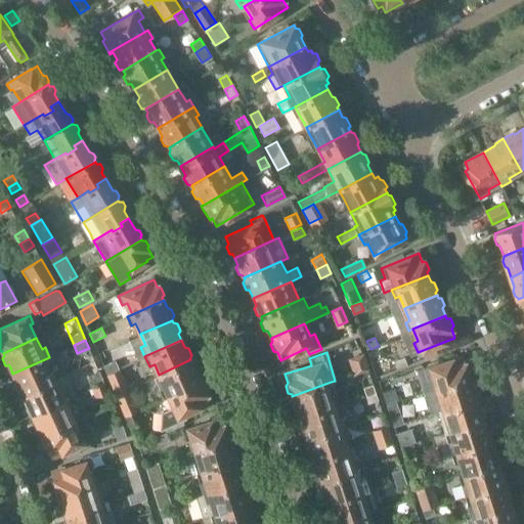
[(366,369),(361,354),(350,358),(355,374),(366,369)]
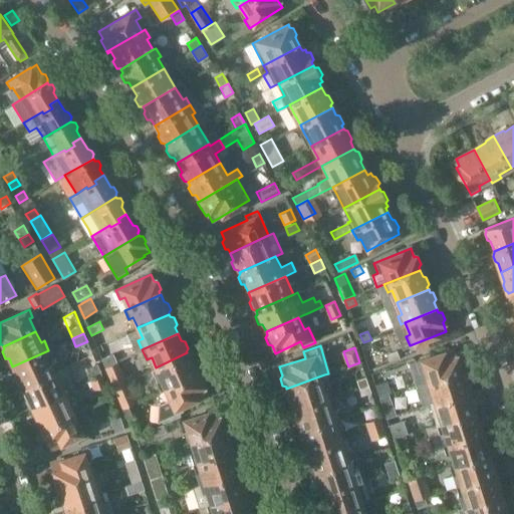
[(415,361),(419,371),(411,374),(415,386),(423,382),(460,370),(459,368),(462,366),(459,358),(456,357),(453,349),(415,361)]
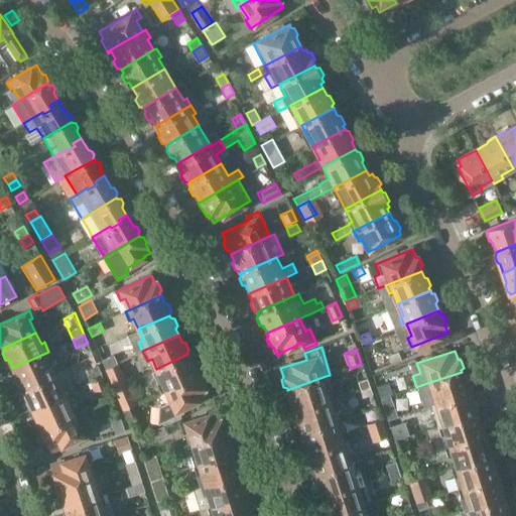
[(48,352),(12,368),(17,377),(15,380),(18,387),(21,387),(22,388),(54,373),(49,361),(52,360),(48,352)]
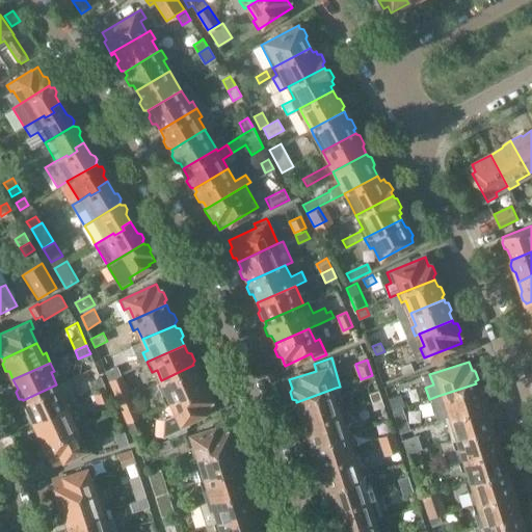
[(399,368),(402,376),(413,372),(410,364),(399,368)]
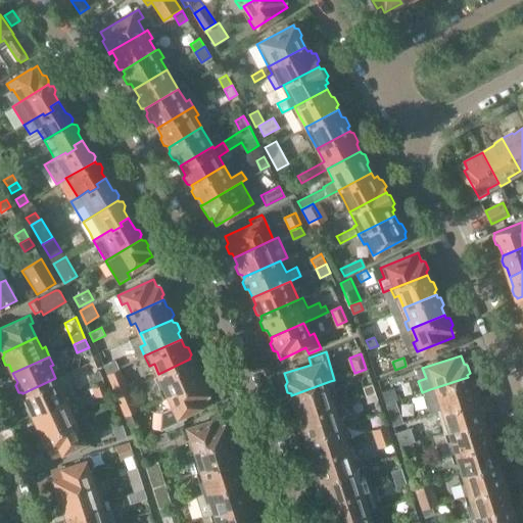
[(162,396),(168,394),(199,379),(196,373),(198,369),(196,364),(191,363),(190,359),(158,374),(163,386),(158,388),(162,396)]
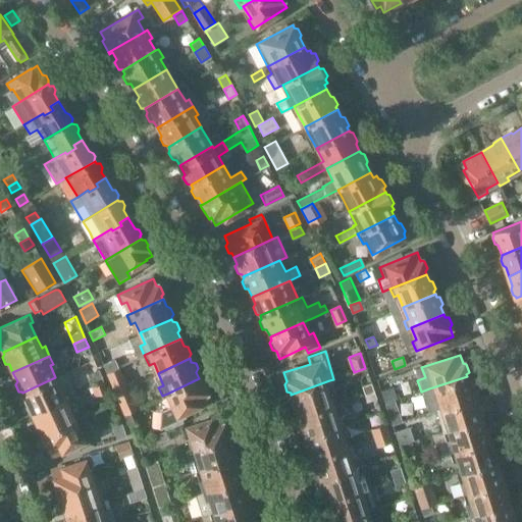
[(103,364),(106,371),(118,366),(115,359),(103,364)]
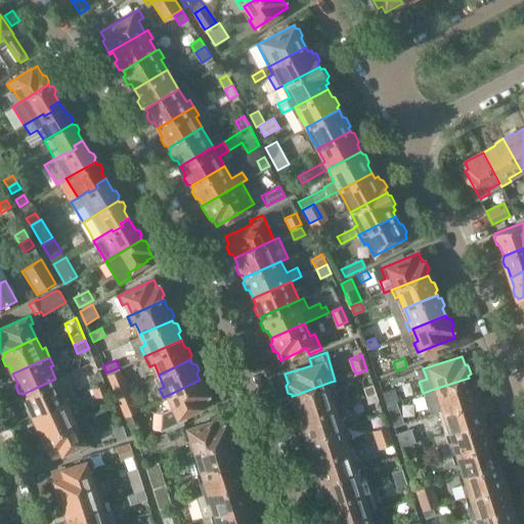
[(85,365),(90,377),(88,378),(92,388),(103,383),(99,373),(94,361),(85,365)]
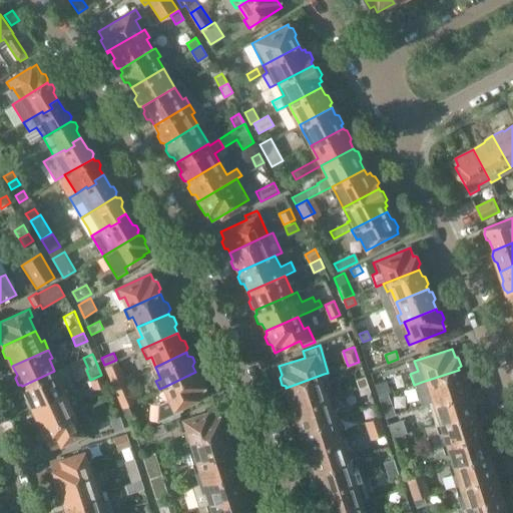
[(104,365),(112,385),(122,380),(117,369),(119,368),(116,360),(104,365)]
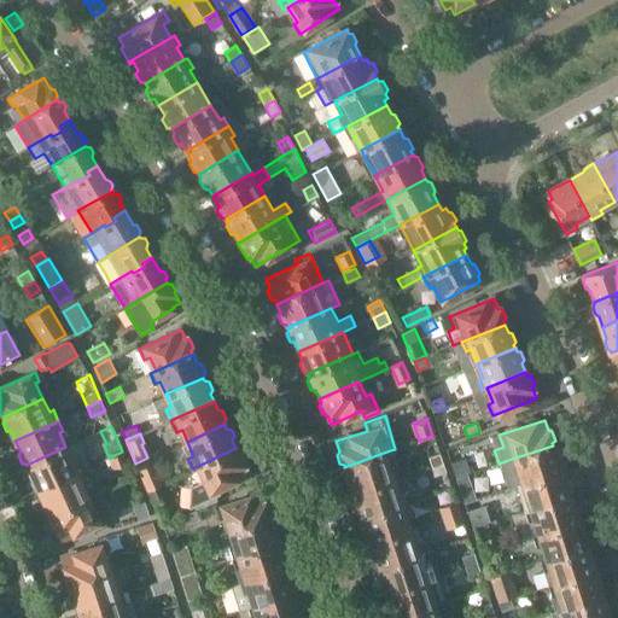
[(468,441),(472,449),(484,444),(482,436),(468,441)]
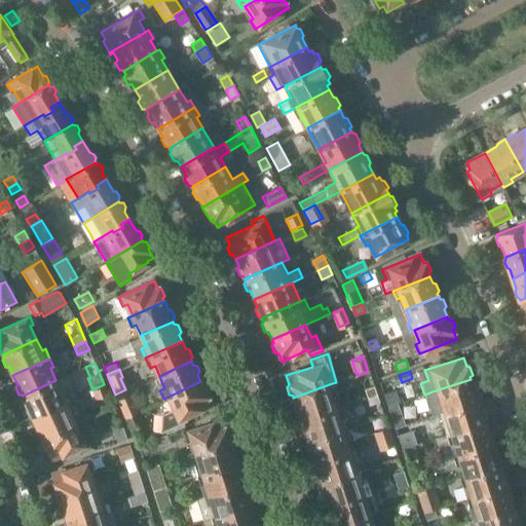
[(67,374),(55,380),(23,396),(24,399),(22,402),(25,408),(29,408),(32,417),(77,396),(67,374)]
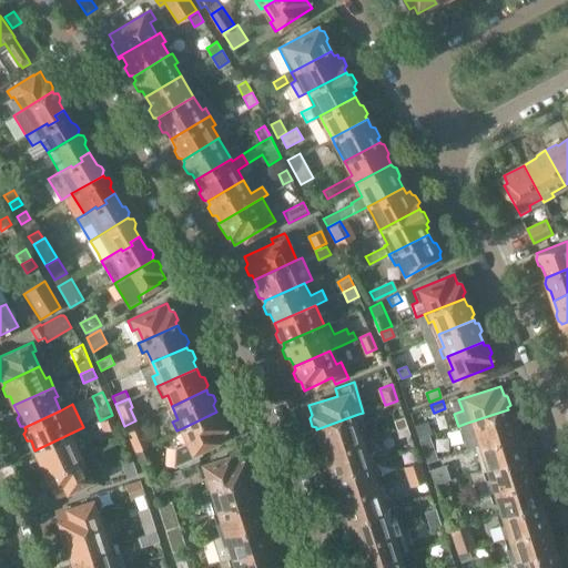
[(474,433),(478,446),(516,434),(515,430),(517,428),(515,421),(511,418),(508,409),(467,423),(470,434),(474,433)]
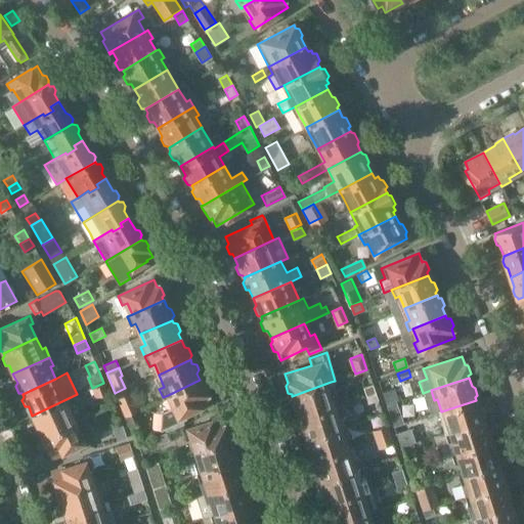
[(208,391),(205,384),(201,383),(200,380),(168,395),(173,407),(161,413),(160,430),(164,428),(166,431),(183,422),(182,420),(185,418),(183,413),(209,401),(206,394),(208,391)]
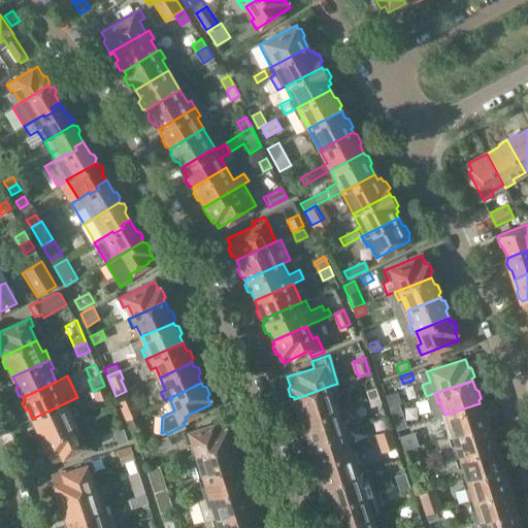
[(333,385),(294,399),(297,407),(295,410),(297,418),(301,419),(301,421),(340,407),(333,385)]
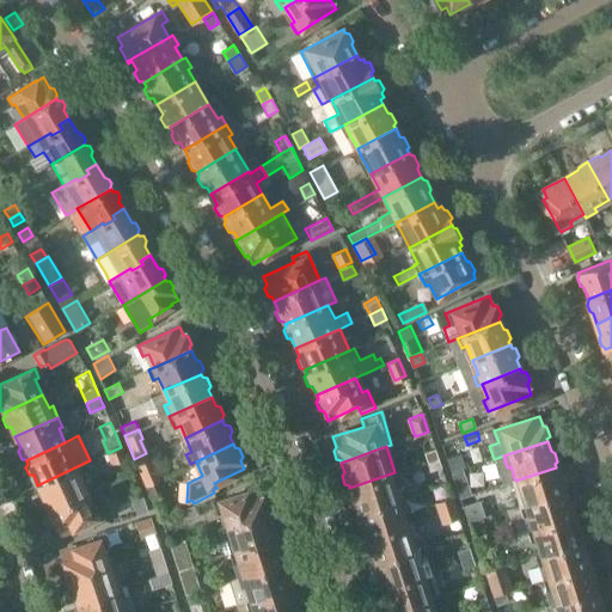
[(121,447),(108,453),(112,464),(126,458),(121,447)]
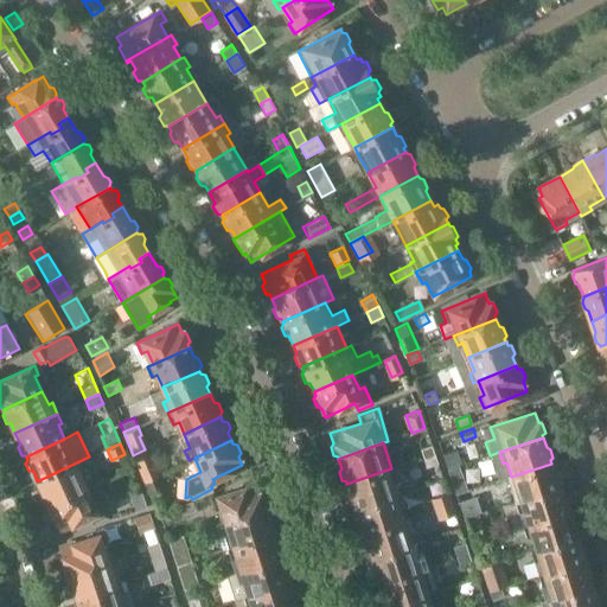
[(440,449),(447,468),(457,465),(460,464),(453,445),(440,449)]
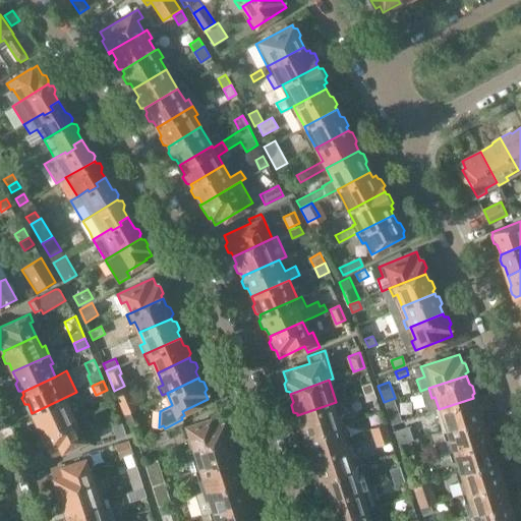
[(360,386),(362,393),(371,389),(369,383),(360,386)]
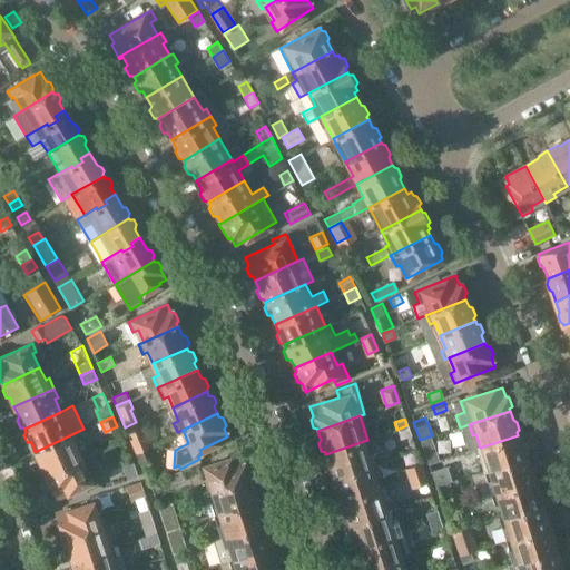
[(143,436),(136,422),(125,428),(135,451),(148,444),(145,435),(143,436)]
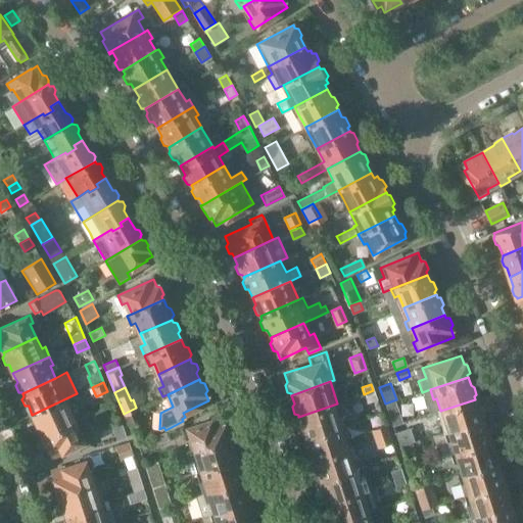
[(377,400),(373,390),(364,394),(367,403),(377,400)]
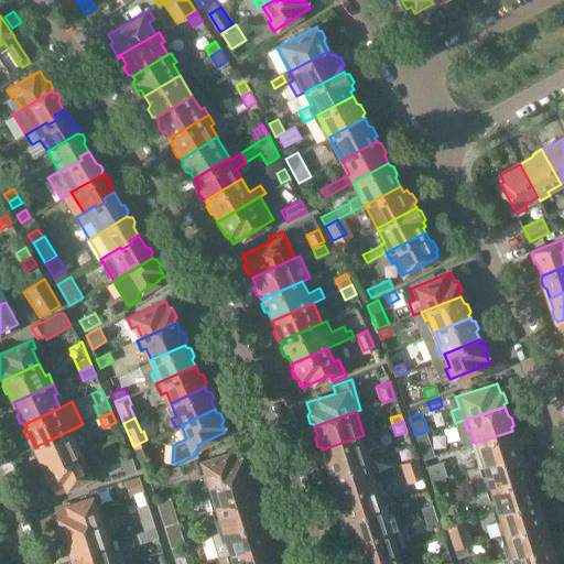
[(34,447),(35,447),(39,456),(36,459),(41,467),(44,467),(45,469),(94,447),(83,424),(34,447)]
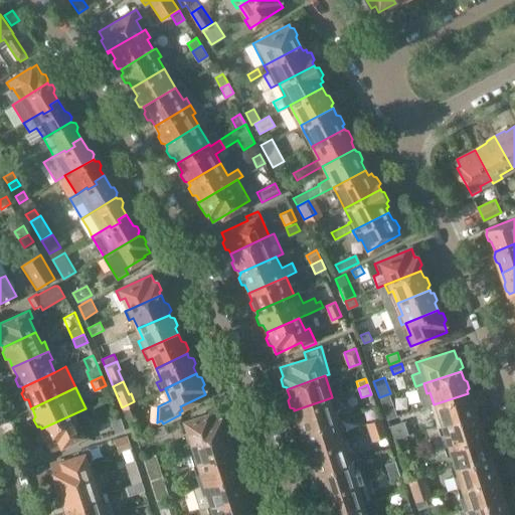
[(431,405),(438,426),(475,414),(474,411),(476,409),(473,401),(470,400),(468,393),(434,404),(431,405)]
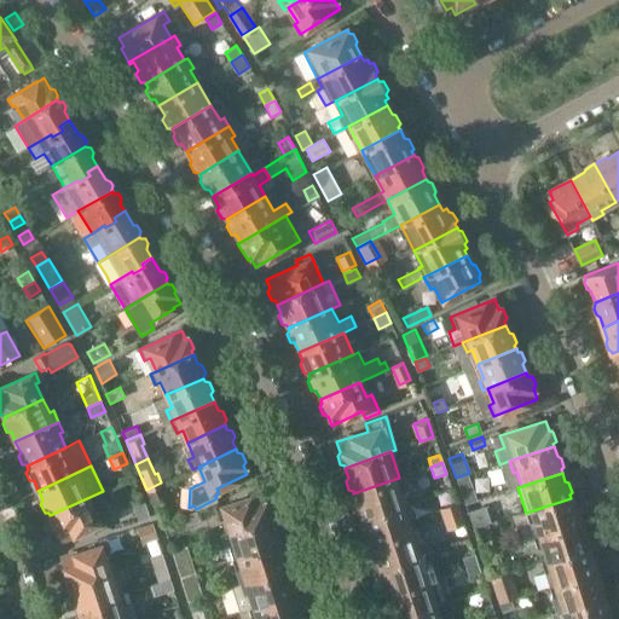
[(466,474),(456,478),(464,502),(478,498),(469,474),(467,475),(466,474)]
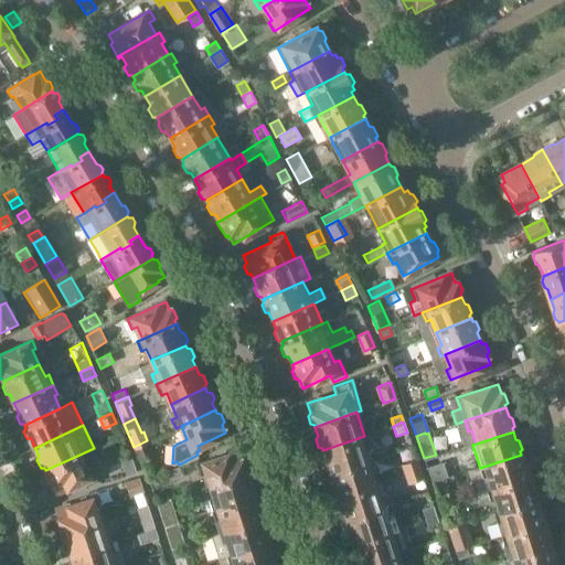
[(368,447),(364,436),(322,450),(326,459),(323,461),(326,470),(329,471),(330,473),(366,460),(363,449),(368,447)]
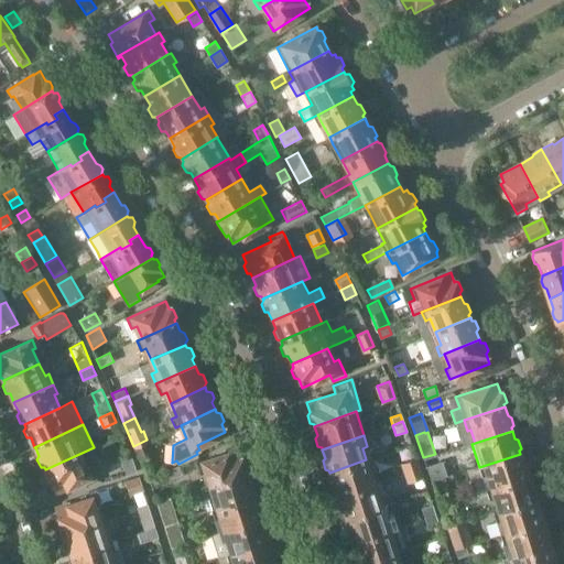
[(145,443),(134,447),(133,448),(139,461),(152,455),(145,443)]
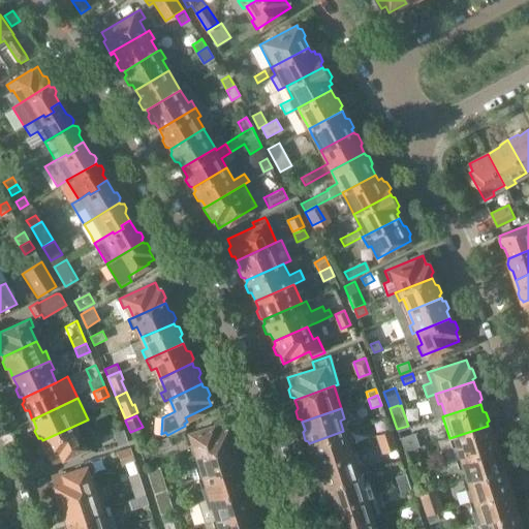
[(88,419),(42,440),(43,442),(41,445),(44,453),(48,454),(53,462),(79,450),(81,456),(90,450),(88,446),(98,441),(88,419)]
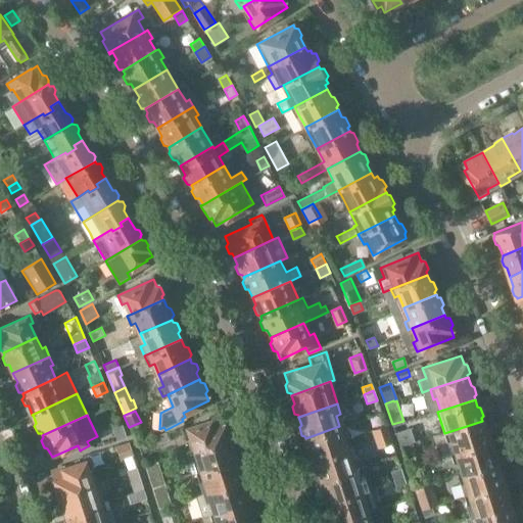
[(379,436),(388,433),(383,416),(373,419),(379,436)]
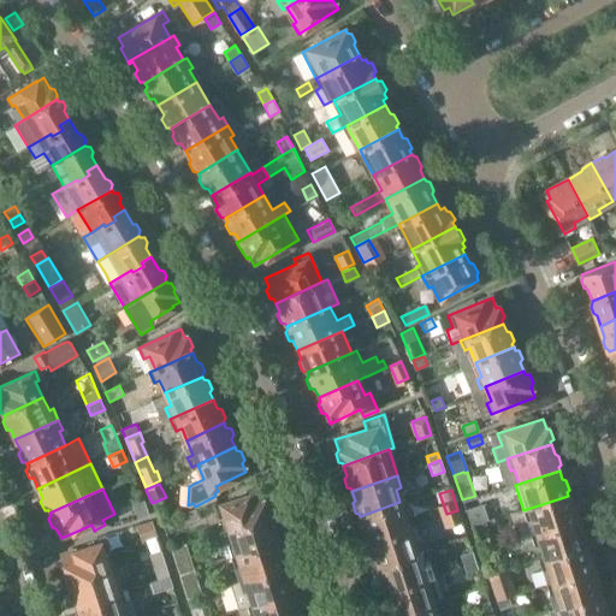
[(268,519),(267,516),(267,515),(270,511),(267,502),(264,502),(260,491),(215,505),(219,517),(220,516),(225,529),(226,532),(268,519)]
